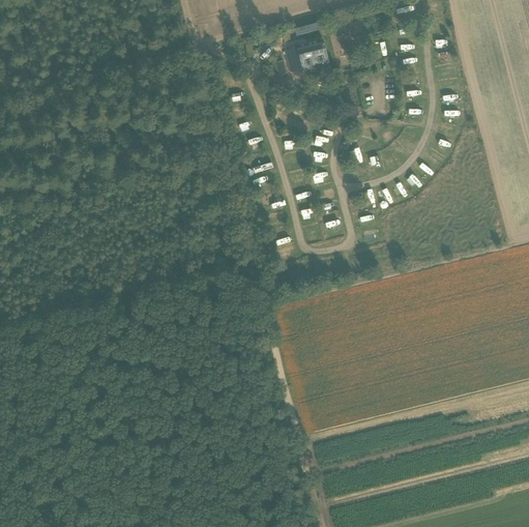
[(395,18),(415,17),(414,7),(395,8),(395,18)]
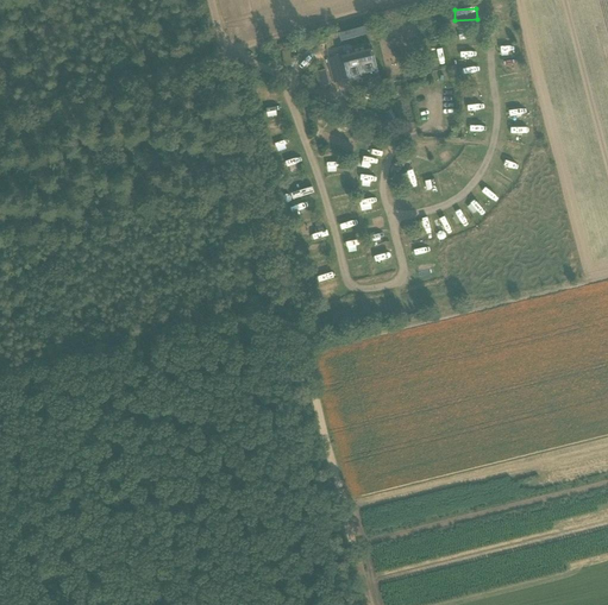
[(363,77),(376,74),(378,74),(370,43),(340,51),(326,55),(333,80),(346,76),(348,79),(363,74),(363,76),(363,77)]
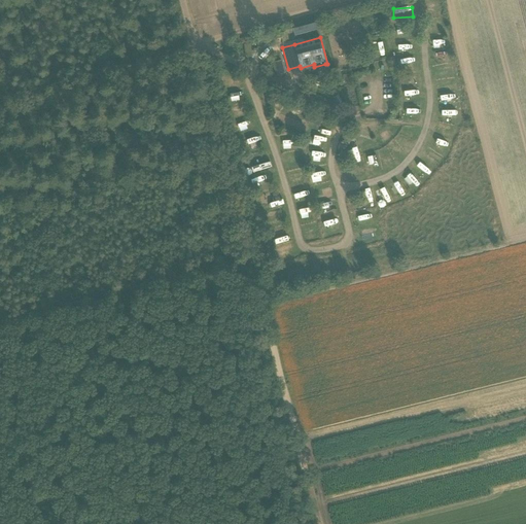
[(376,54),(385,53),(383,38),(374,40),(376,54)]
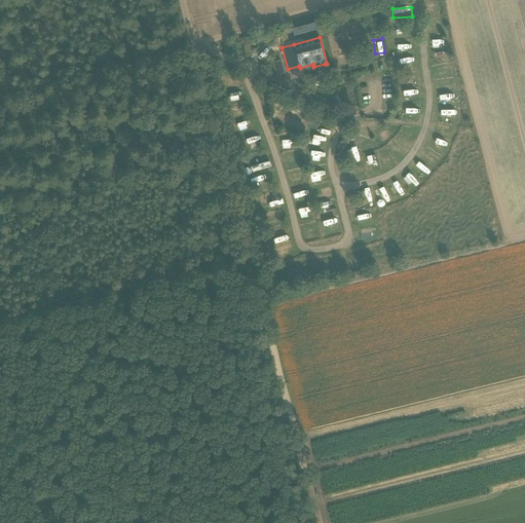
[(305,110),(302,117),(317,123),(321,116),(305,110)]
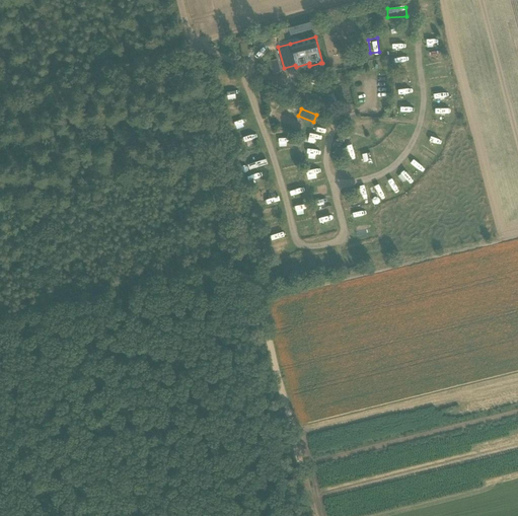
[(236,132),(247,129),(244,118),(233,121),(236,132)]
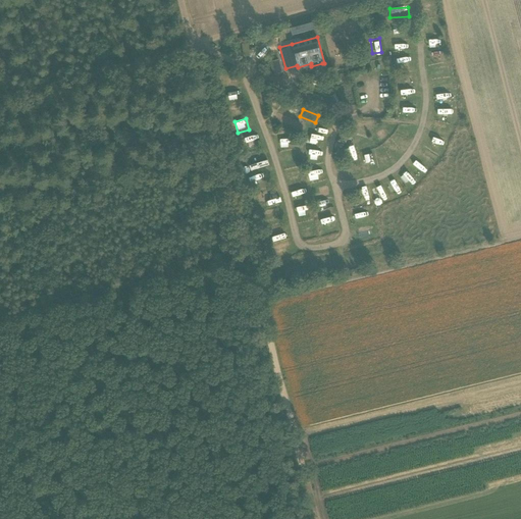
[(446,134),(449,123),(436,120),(433,131),(446,134)]
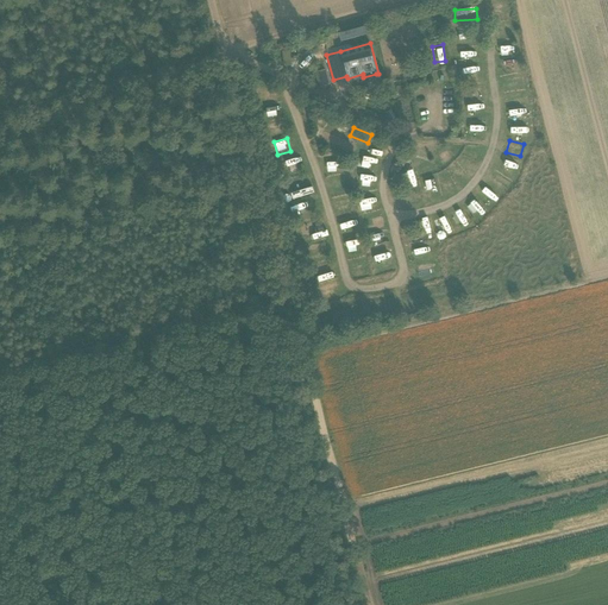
[(446,150),(437,156),(450,174),(458,168),(446,150)]
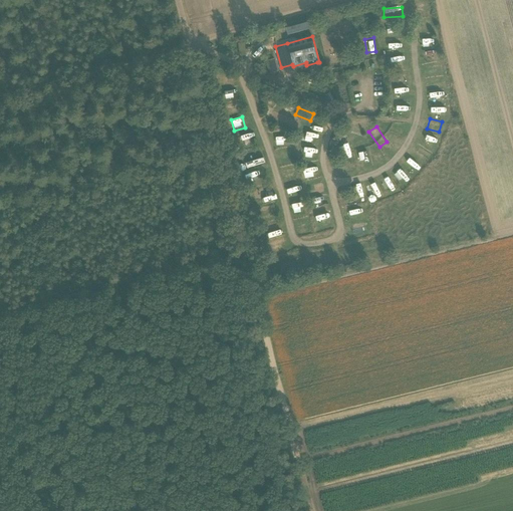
[(239,137),(242,145),(250,142),(247,134),(239,137)]
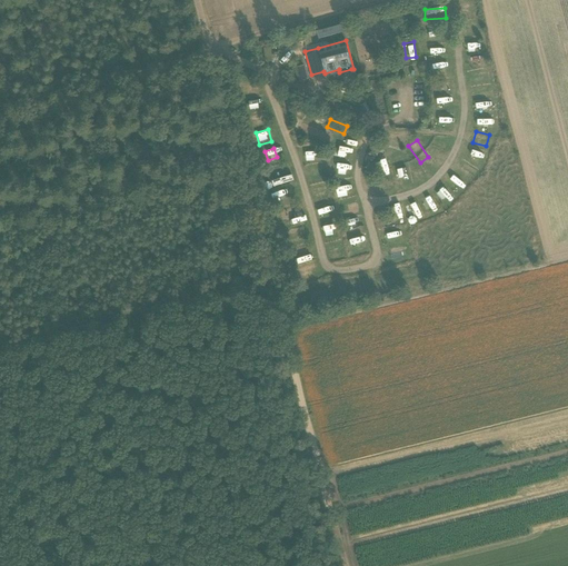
[(392,168),(402,166),(400,155),(390,157),(392,168)]
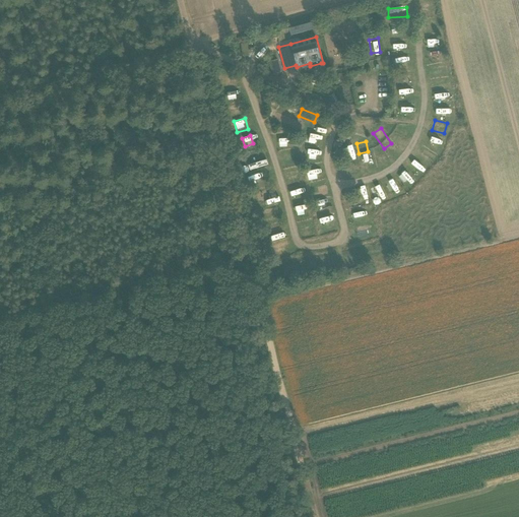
[(425,147),(419,154),(429,159),(433,152),(425,147)]
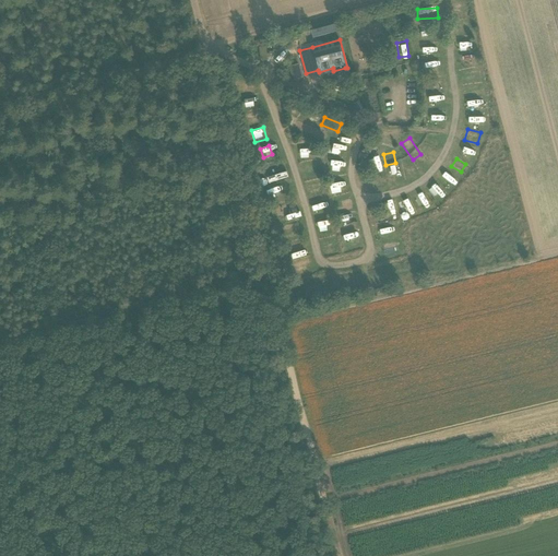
[(430,199),(441,193),(435,182),(425,187),(430,199)]
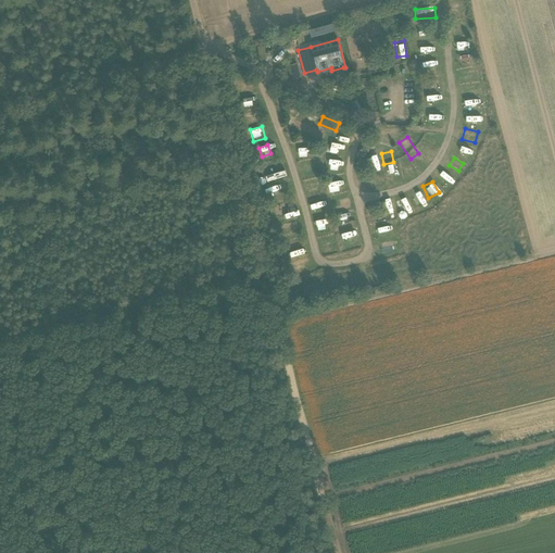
[(339,205),(349,203),(347,193),(337,196),(339,205)]
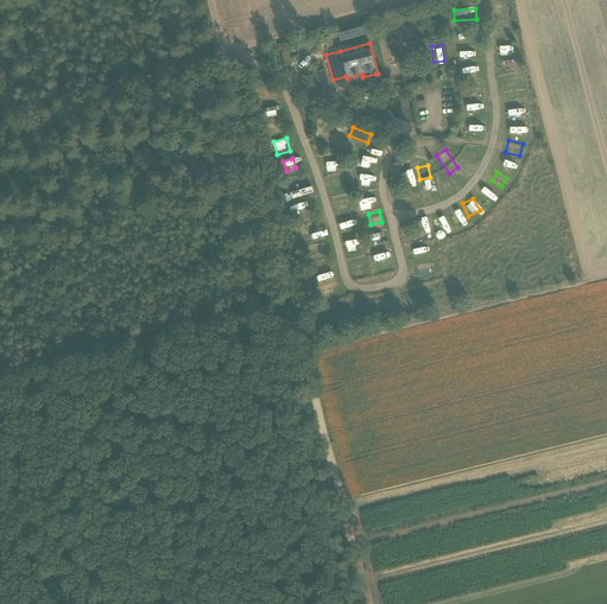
[(371,235),(374,246),(386,241),(383,231),(371,235)]
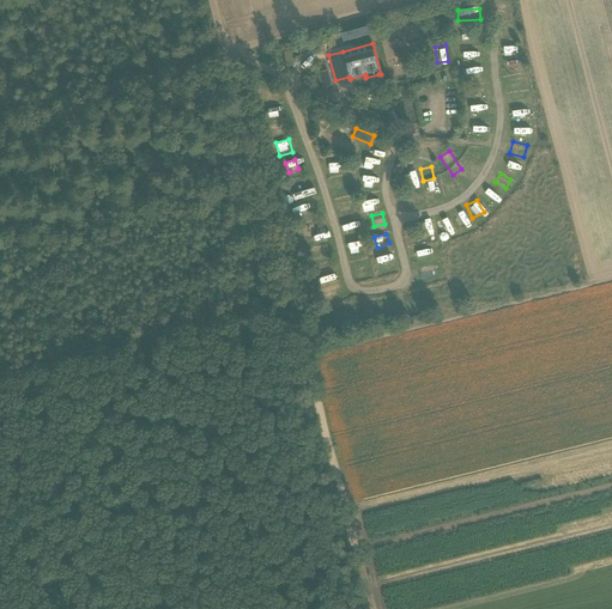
[(310,279),(321,276),(319,266),(308,268),(310,279)]
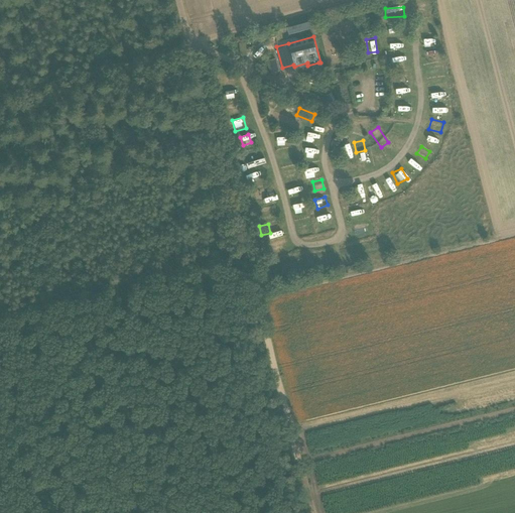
[(270,241),(273,249),(282,245),(279,237),(270,241)]
